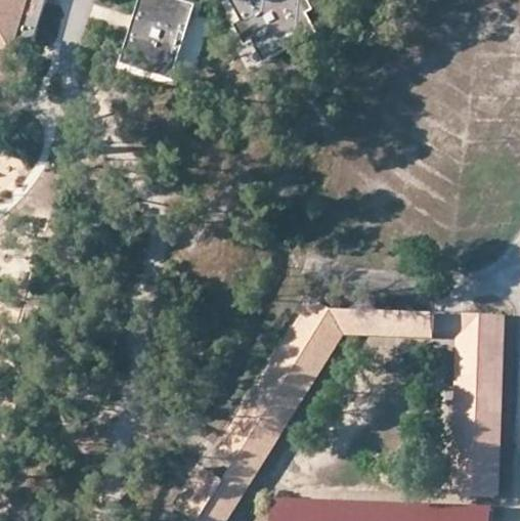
[(0,48),(13,53),(19,33),(34,39),(45,3),(46,0),(0,0),(0,48)]
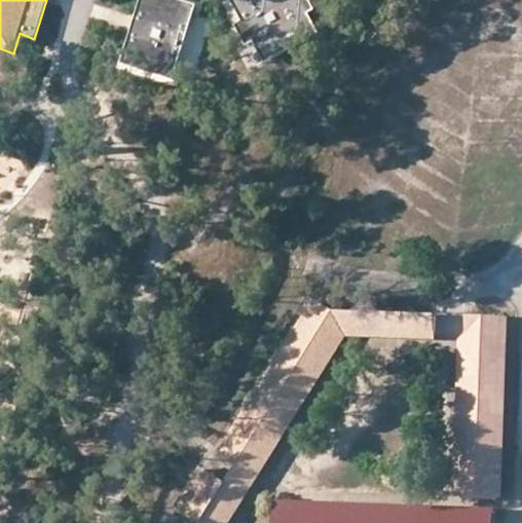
[(193,5),(177,0),(141,0),(122,62),(172,77),(193,5)]
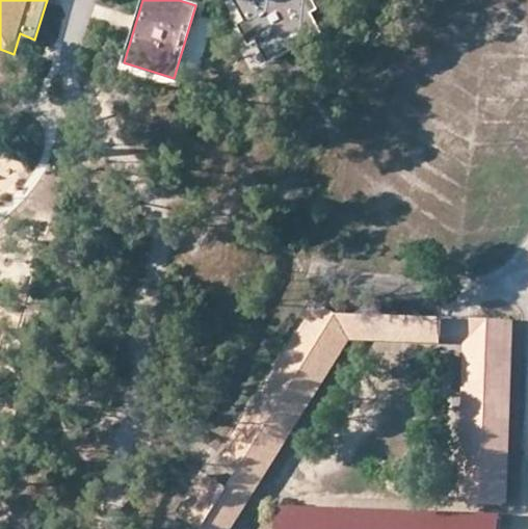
[(243,0),(241,1),(245,6),(239,9),(245,21),(238,25),(248,46),(257,42),(266,57),(272,54),(275,60),(316,37),(312,31),(319,27),(312,14),(319,10),(314,0),(243,0)]
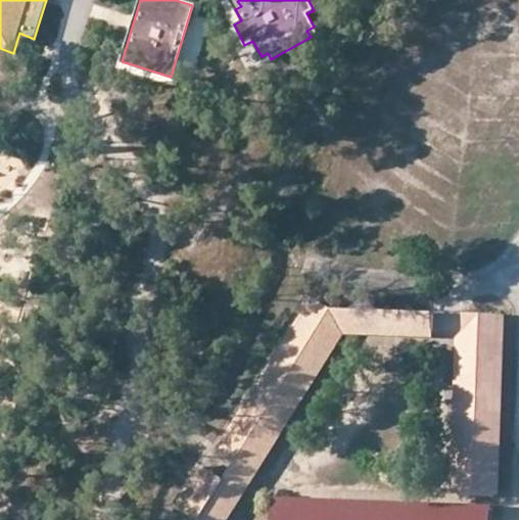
[(309,0),(314,10),(318,0),(309,0)]
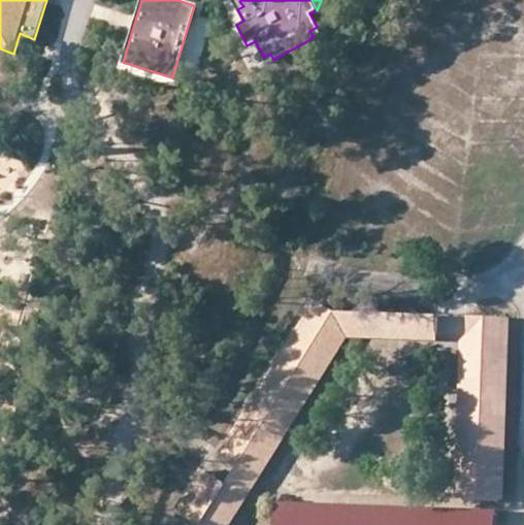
[(335,313),(312,299),(301,315),(340,337),(342,333),(434,340),(435,316),(335,313)]
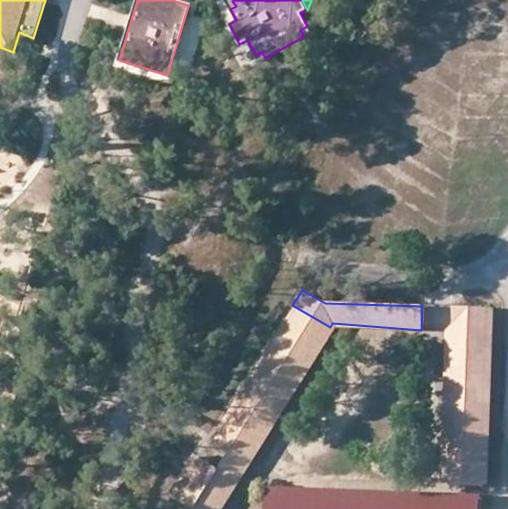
[(323,338),(330,327),(292,305),(286,315),(323,338)]
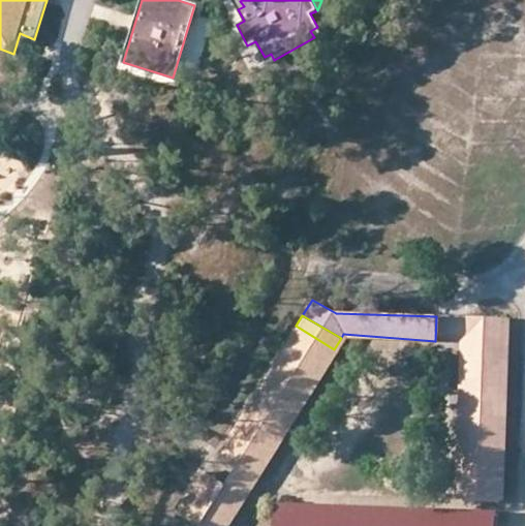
[(510,318),(468,316),(466,336),(459,341),(454,498),(503,501),(510,318)]
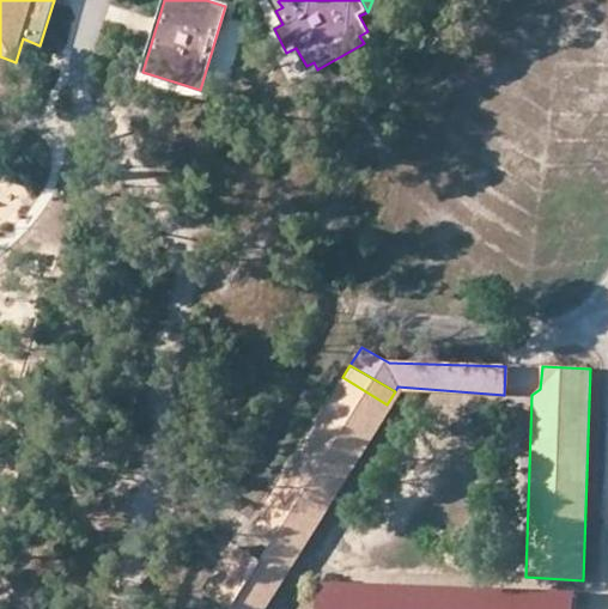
[(342,377),(256,517),(278,534),(299,550),(387,405),(342,377)]
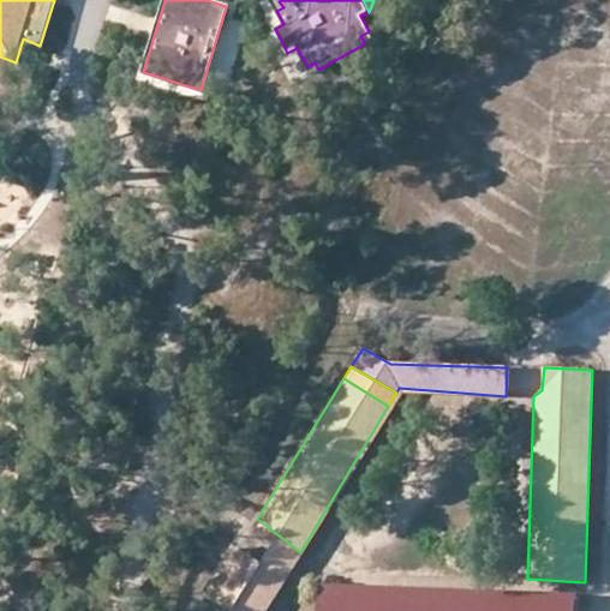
[(300,552),(279,535),(268,558),(287,570),(300,552)]
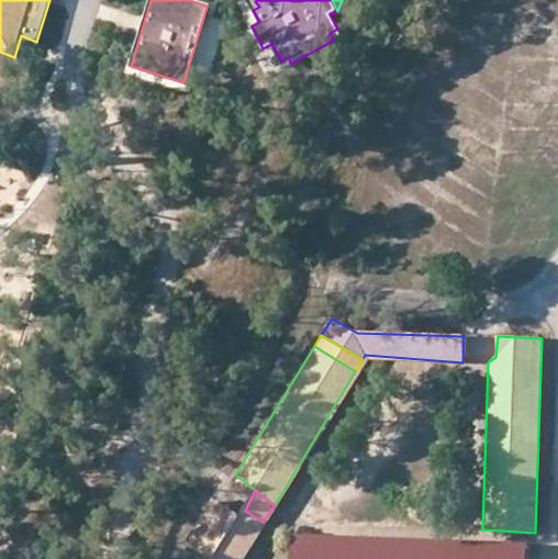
[(241,517),(207,495),(180,538),(213,558),(240,558),(263,522),(245,511),(241,517)]
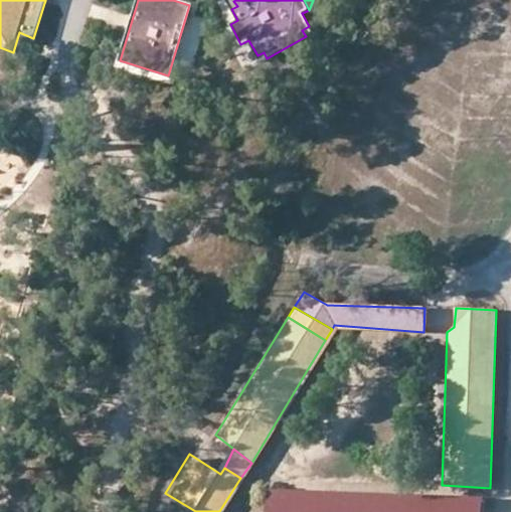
[(482,511),(482,501),(269,494),(268,511),(482,511)]
